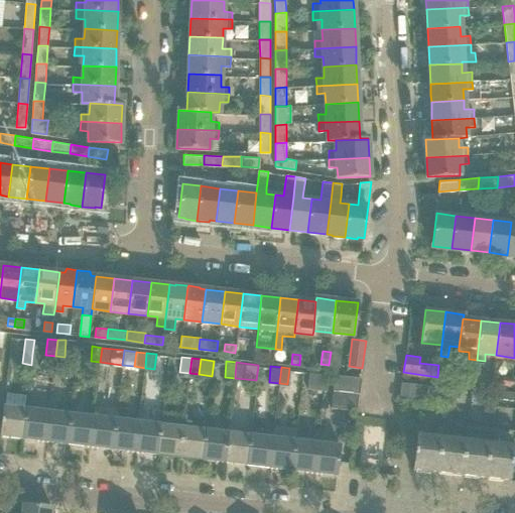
[(467,380),(474,381),(475,372),(468,371),(467,380)]
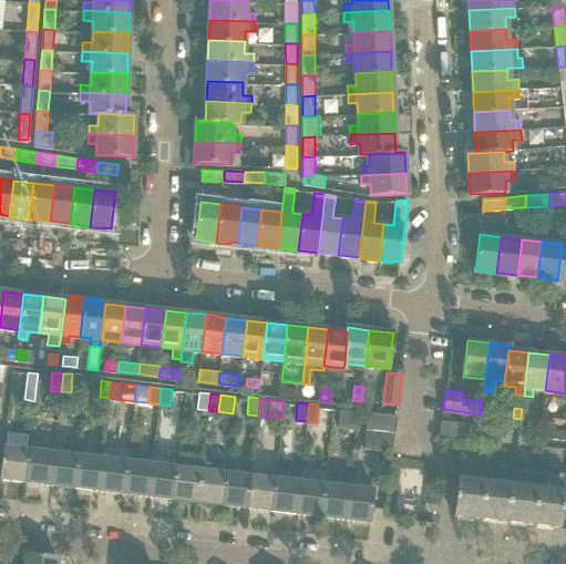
[(340,409),(339,426),(359,429),(361,411),(340,409)]
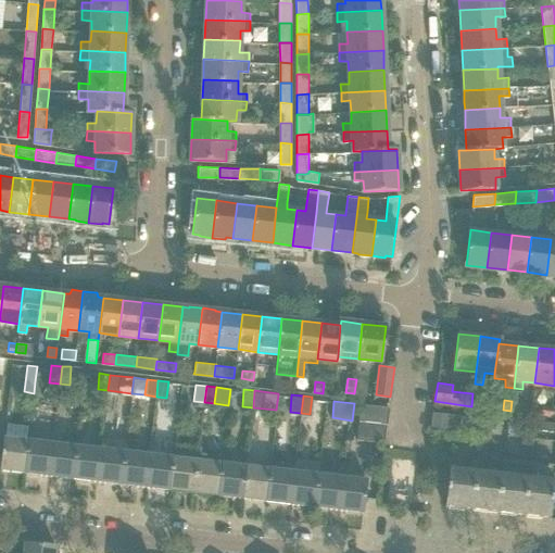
[(512,401),(511,411),(520,411),(521,401),(512,401)]
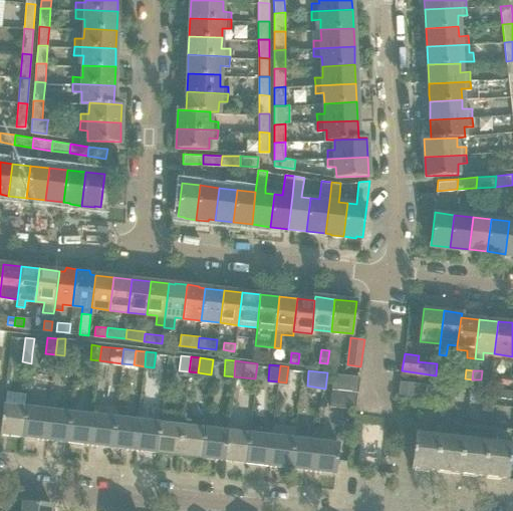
[(334,373),(332,389),(357,393),(359,376),(334,373)]
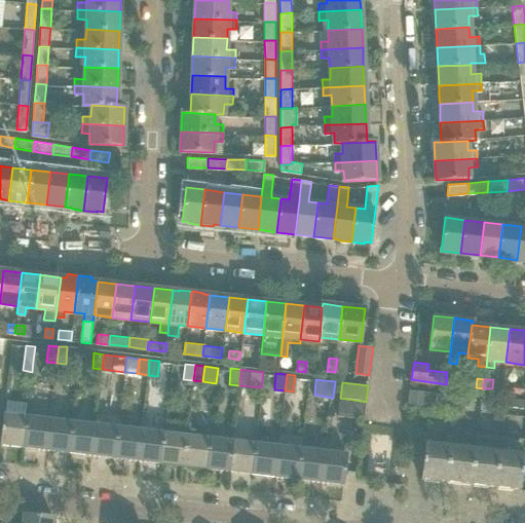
[(514,391),(522,393),(522,383),(515,382),(514,391)]
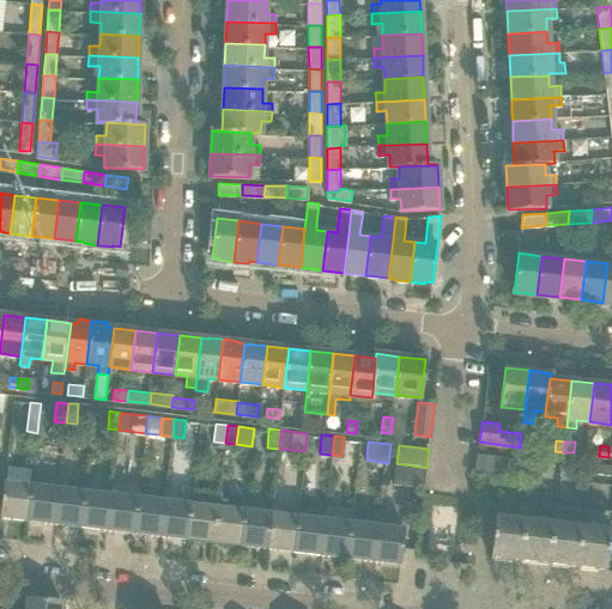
[(477,455),(476,472),(507,475),(508,458),(477,455)]
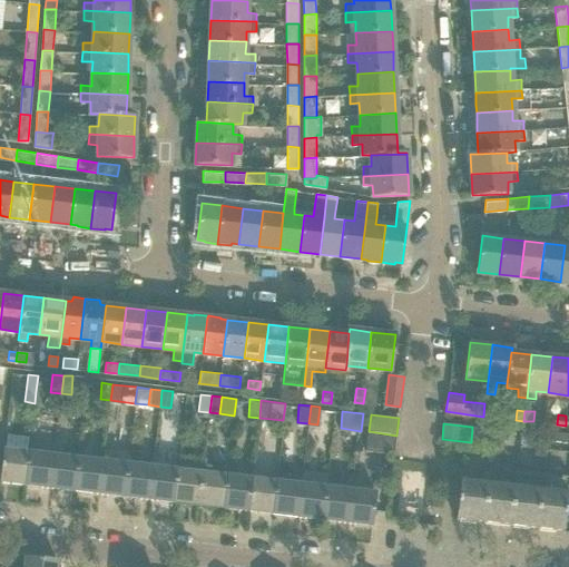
[(484,442),(493,443),(494,428),(486,427),(484,442)]
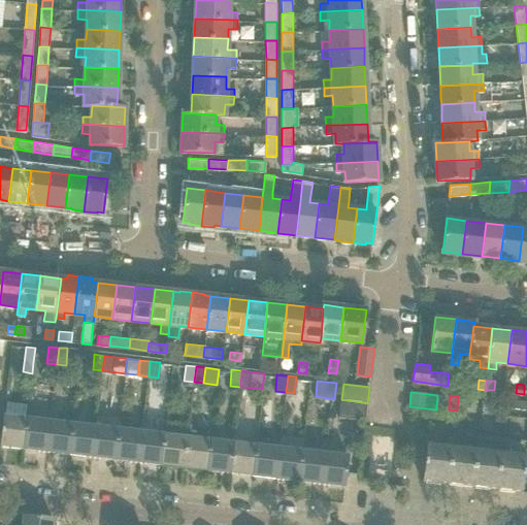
[(458,396),(457,411),(466,412),(467,397),(458,396)]
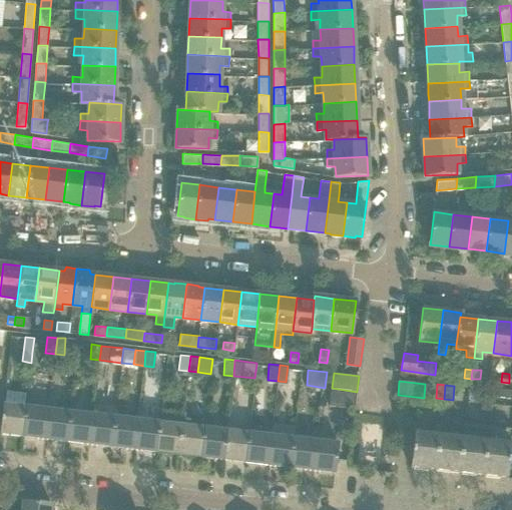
[(493,392),(493,395),(511,397),(511,389),(495,387),(494,387),(493,387),(493,388),(493,390),(493,392)]
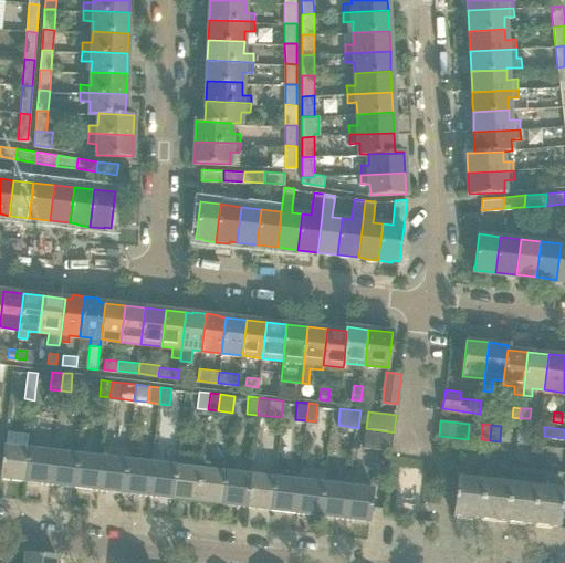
[(394,433),(366,428),(364,447),(390,449),(394,433)]
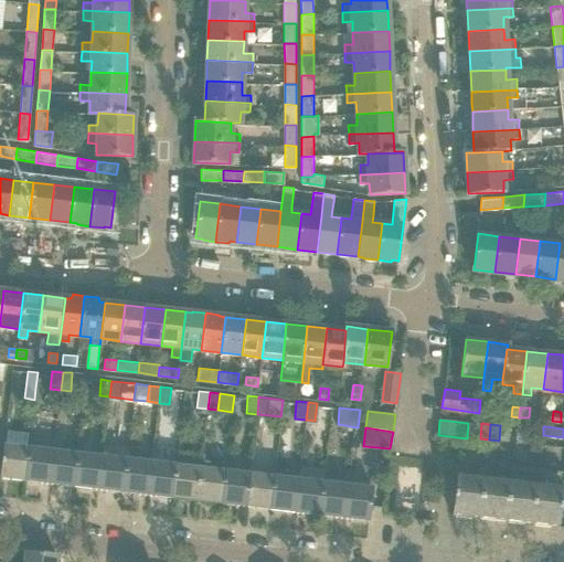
[(532,430),(530,447),(541,448),(543,435),(543,432),(532,430)]
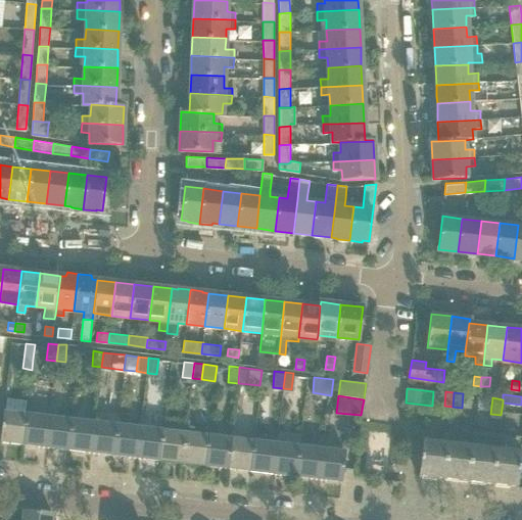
[(95,421),(92,451),(114,454),(116,431),(117,425),(117,424),(120,413),(96,410),(95,421)]
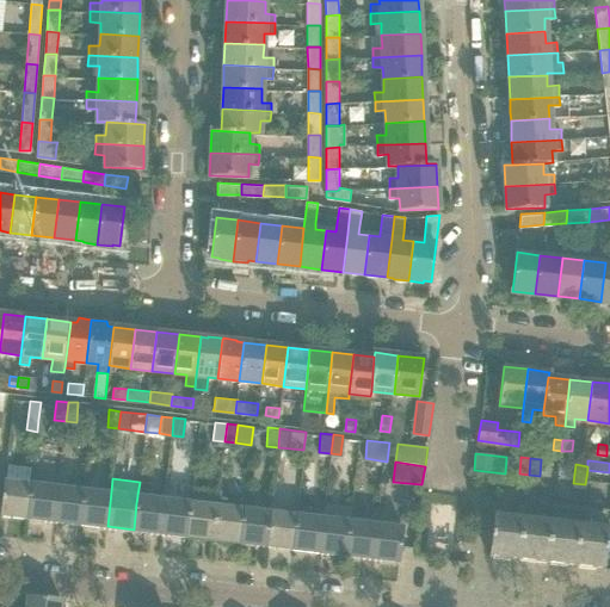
[(0,514),(28,516),(31,482),(4,479),(0,514)]
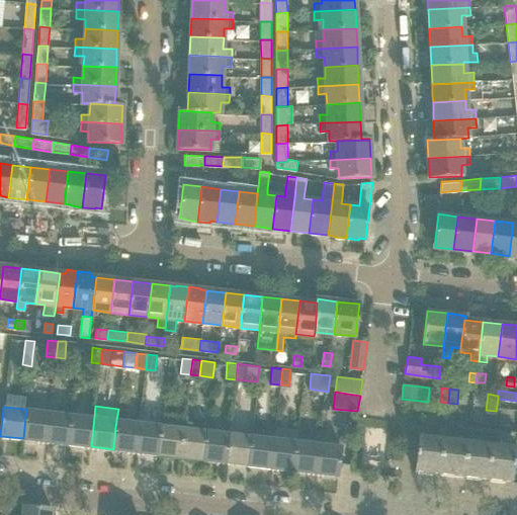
[(23,438),(46,441),(49,412),(26,409),(23,438)]
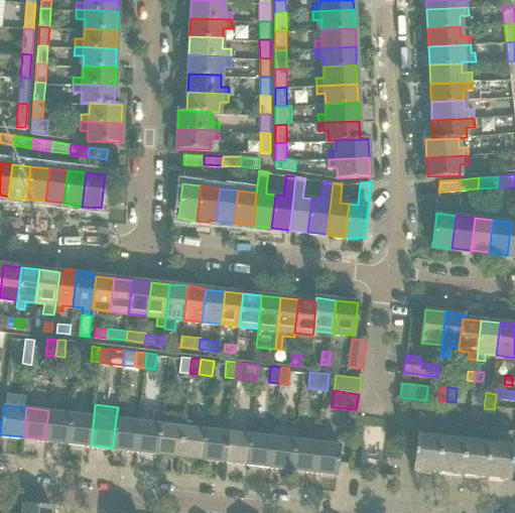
[(45,439),(68,442),(72,413),(48,410),(45,439)]
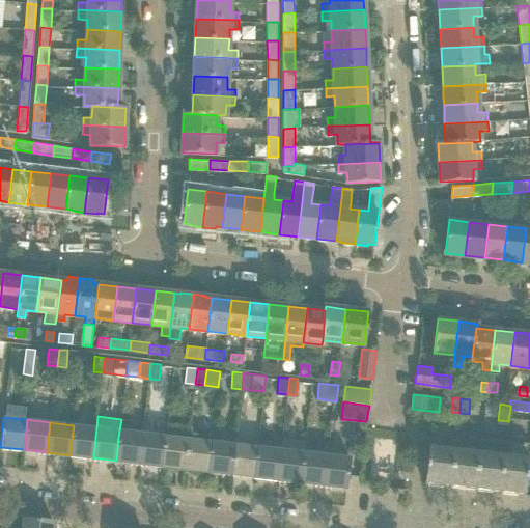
[(70,455),(93,457),(96,427),(74,425),(70,455)]
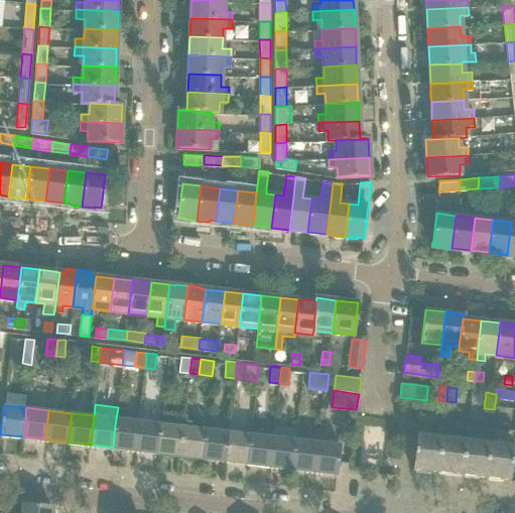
[(113,447),(135,450),(138,420),(116,418),(113,447)]
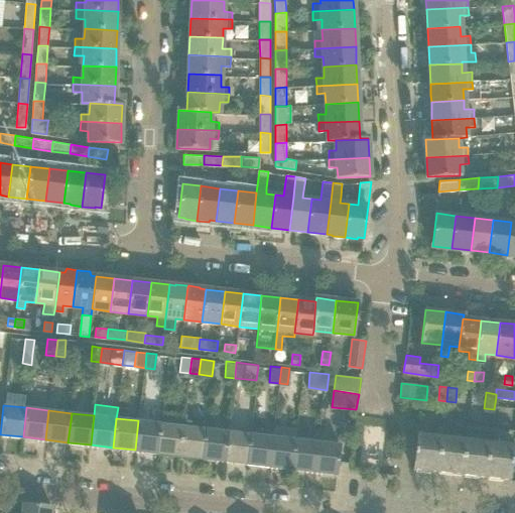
[(135,450),(157,453),(161,423),(138,420),(135,450)]
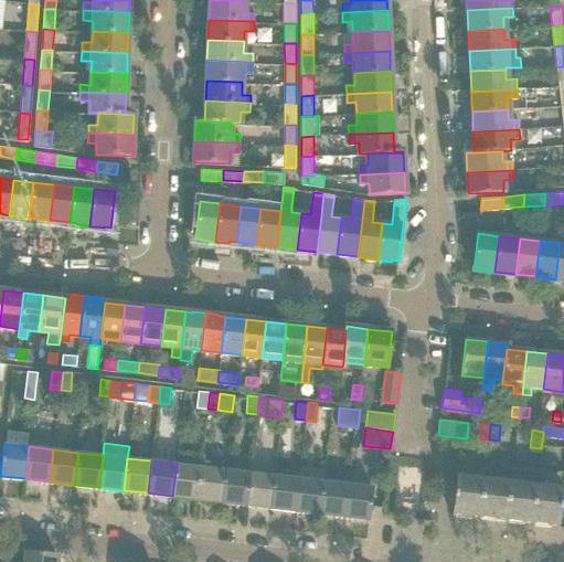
[(172,496),(198,499),(201,467),(177,464),(172,496)]
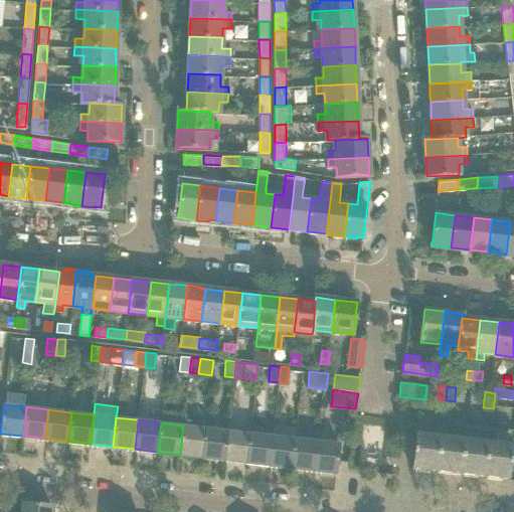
[(180,455),(202,457),(205,428),(183,425),(180,455)]
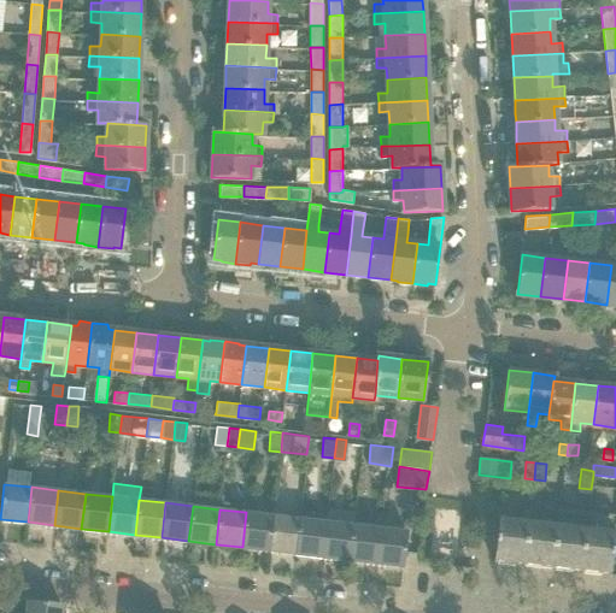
[(557,525),(552,567),(581,570),(586,529),(586,520),(587,517),(587,512),(559,510),(559,514),(557,525)]
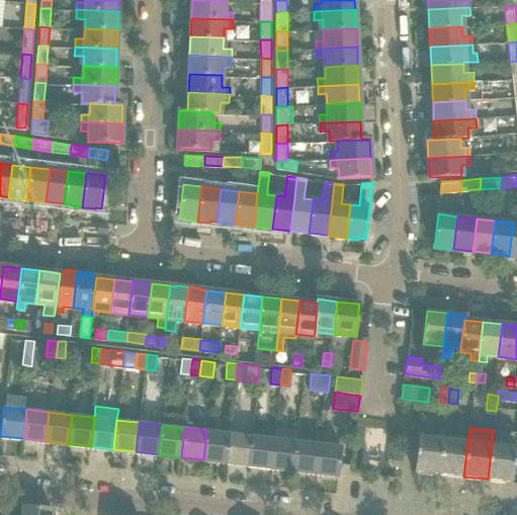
[(203,459),(226,462),(229,433),(206,430),(203,459)]
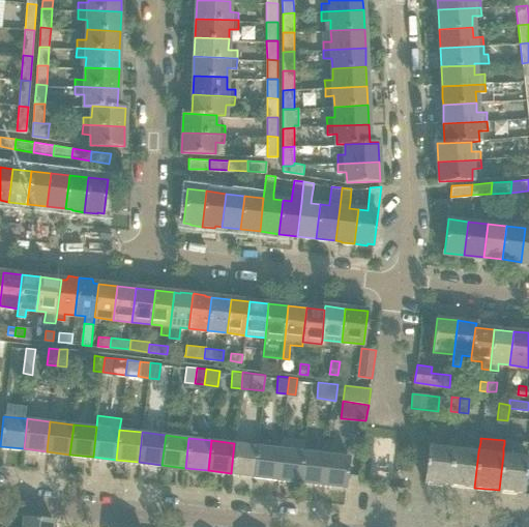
[(503,455),(499,490),(525,493),(527,472),(528,461),(528,443),(504,440),(504,444),(503,447),(503,455)]
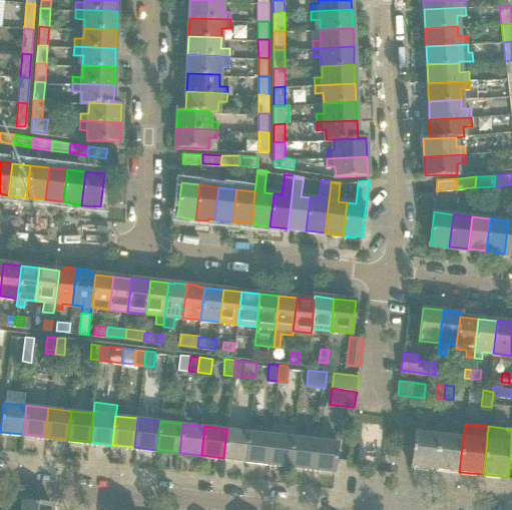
[(223,458),(245,460),(249,431),(226,429),(223,458)]
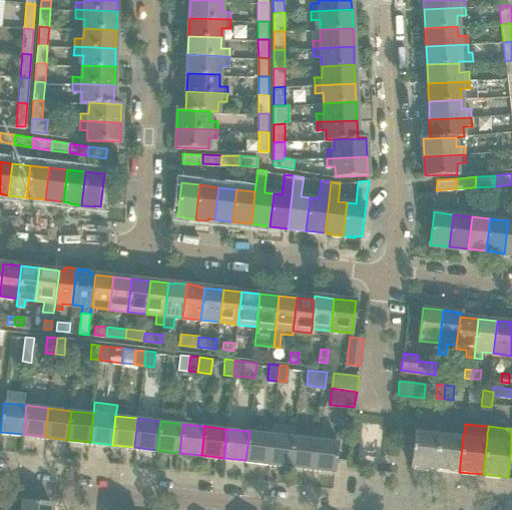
[(245,460),(269,463),(272,434),(249,431),(245,460)]
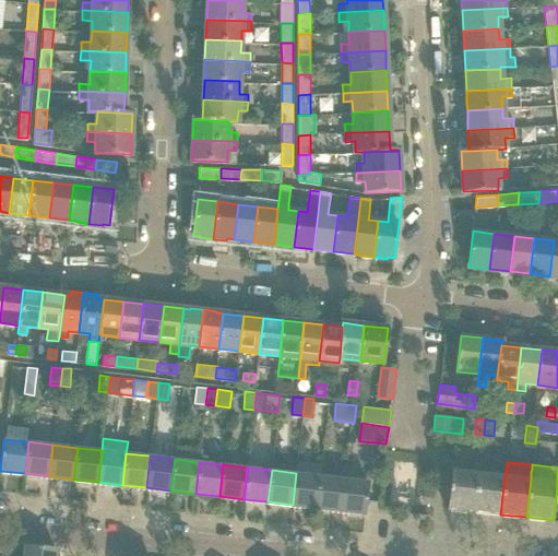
[(448,508),(475,511),(479,474),(452,471),(448,508)]
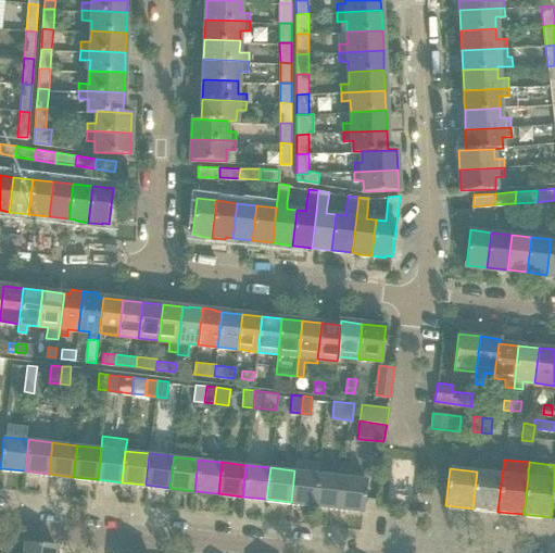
[(291,502),(315,504),(318,473),(294,470),(291,502)]
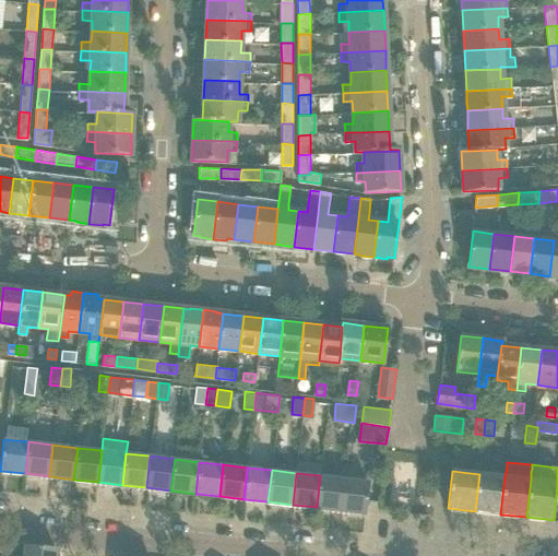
[(475,511),(500,515),(505,476),(479,474),(475,511)]
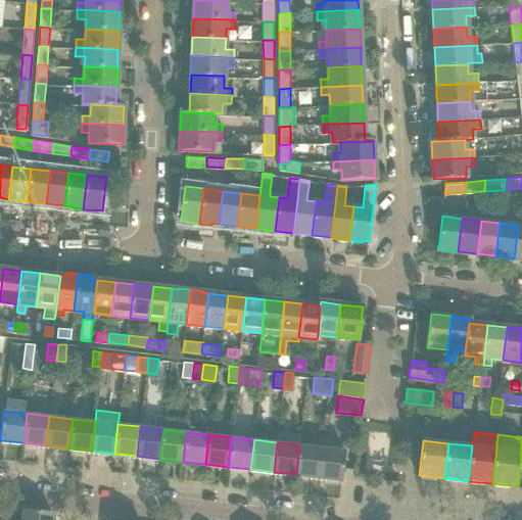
[(296,474),(319,477),(322,447),(299,444),(296,474)]
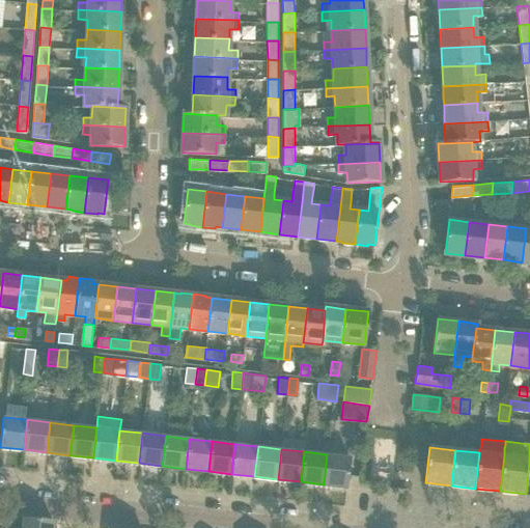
[(327,454),(324,484),(347,488),(351,457),(327,454)]
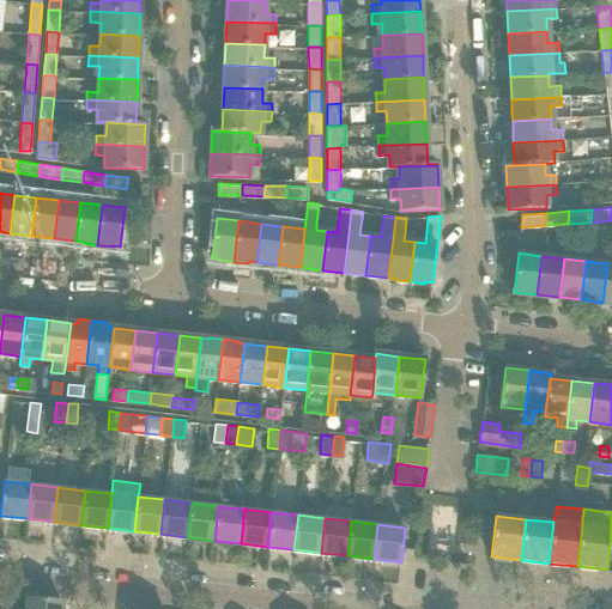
[(28,596),(25,608),(61,608),(62,600),(28,596)]
